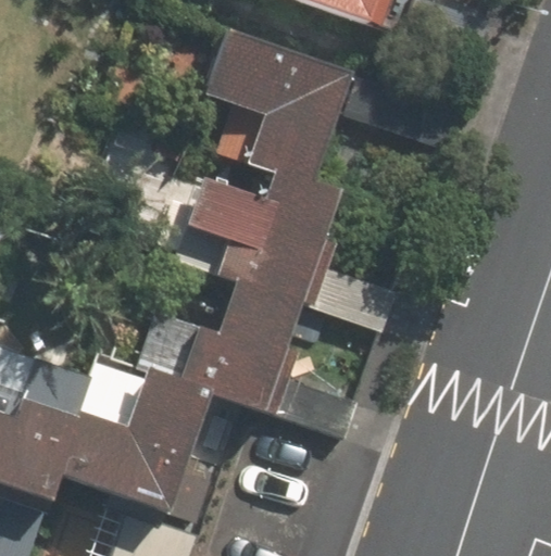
[(301,0),(368,23),(375,0),(301,0)]
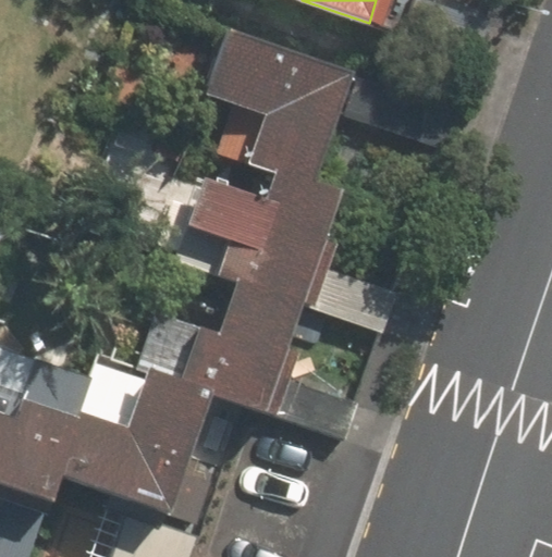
[(310,182),(348,75),(228,33),(205,95),(266,115),(250,160),(278,171),(310,182)]
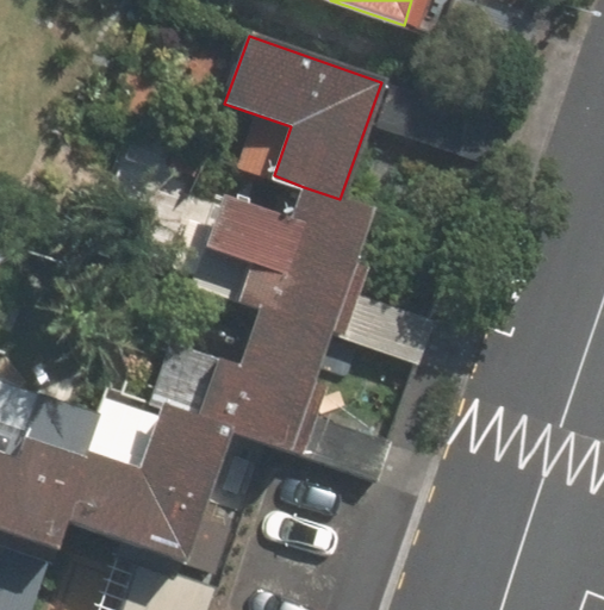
[(458,156),(474,112),(396,82),(379,128),(458,156)]
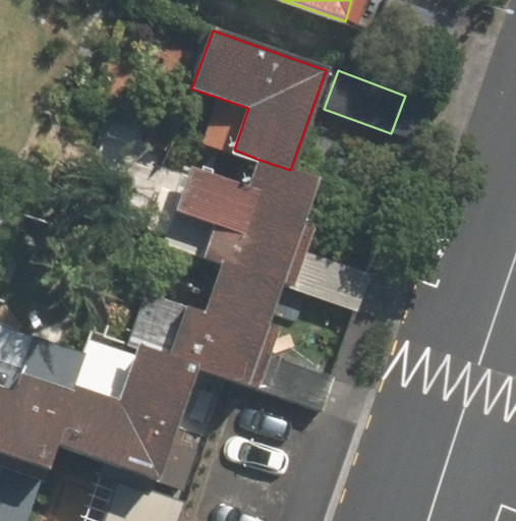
[(290,170),(260,160),(250,185),(195,166),(179,212),(215,225),(204,254),(221,261),(282,282),(291,285),(310,231),(301,228),(319,180),(290,170)]
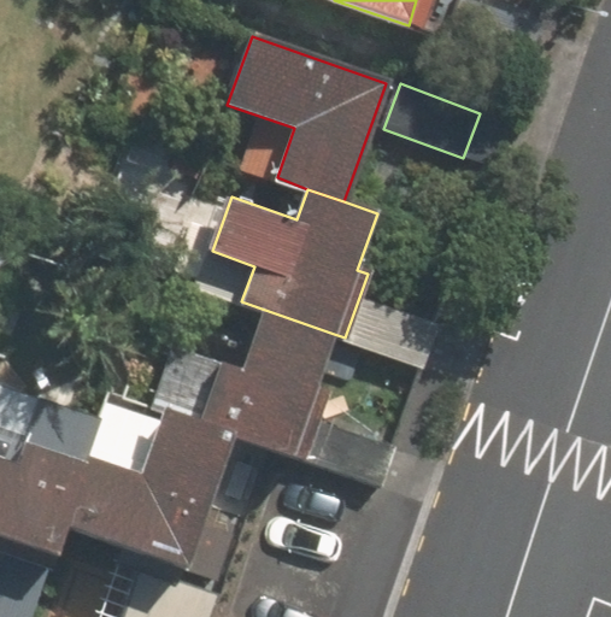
[(334,334),(262,309),(240,370),(227,364),(205,424),(236,435),(299,458),(323,391),(315,387),(334,334)]
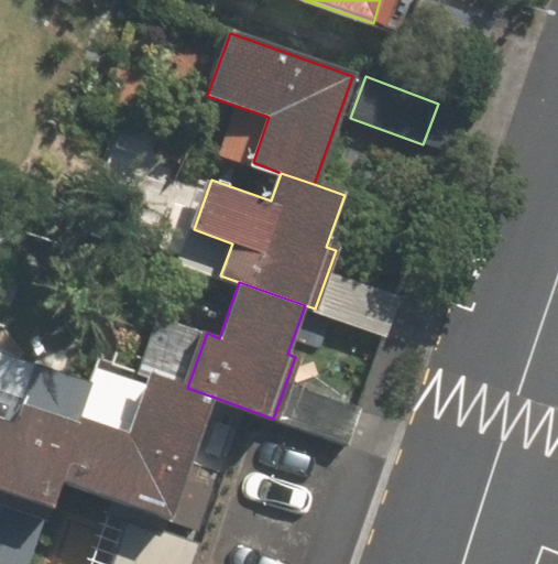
[(173,518),(216,398),(187,388),(151,376),(130,434),(86,419),(65,479),(173,518)]
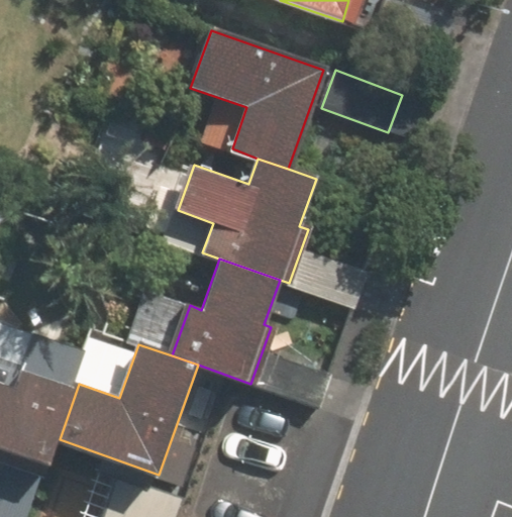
[(60,439),(79,384),(26,366),(18,388),(0,381),(0,449),(49,468),(60,439)]
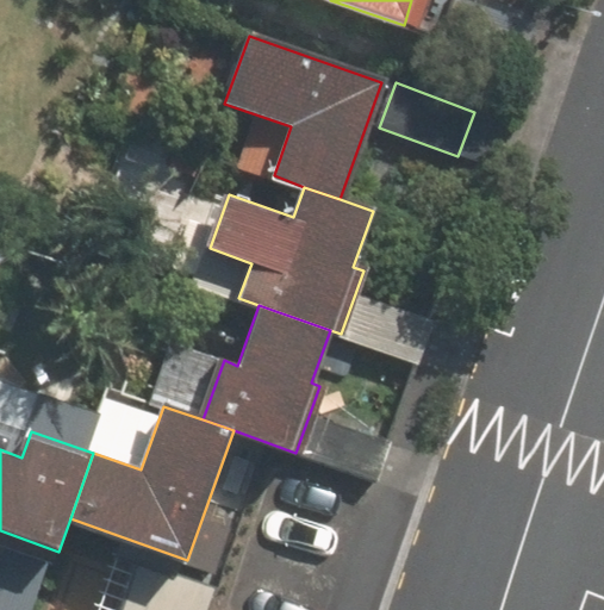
All buildings are outlined.
